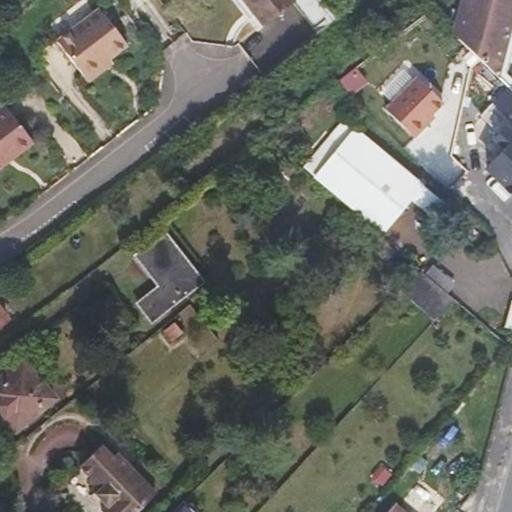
[(242,0),(262,26),(294,1),(293,0),(242,0)]
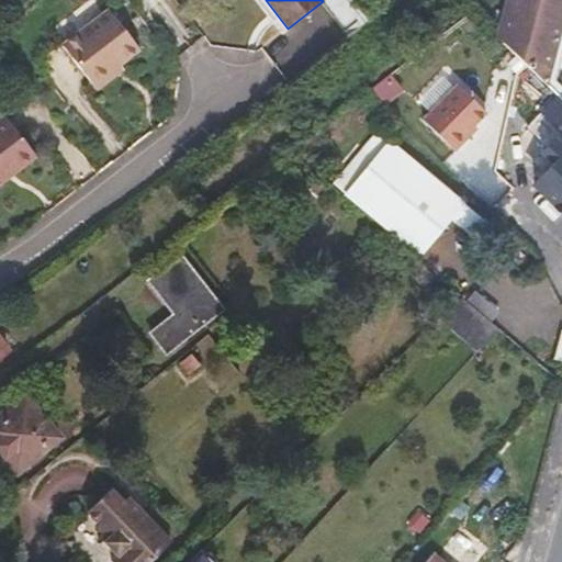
[(561,0),(505,0),(495,36),(528,68),(544,83),(561,17),(561,0)]
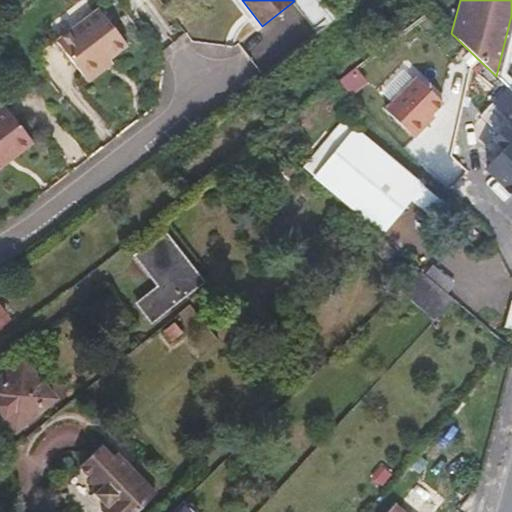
[(127,45),(99,9),(57,42),(88,82),(105,69),(102,65),(108,60),(127,45)]
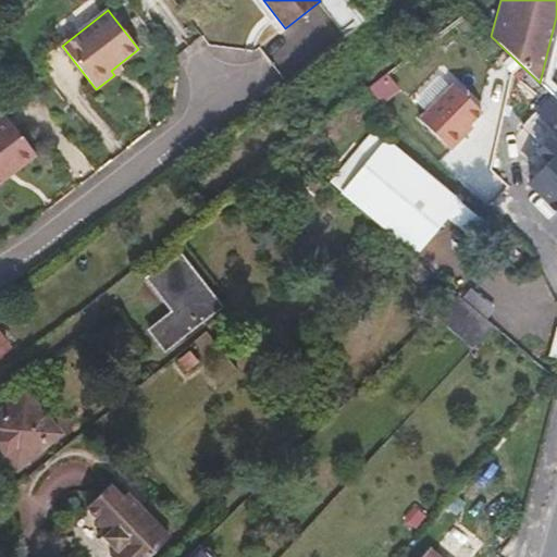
[(121,70),(118,65),(111,71),(114,75),(121,70)]
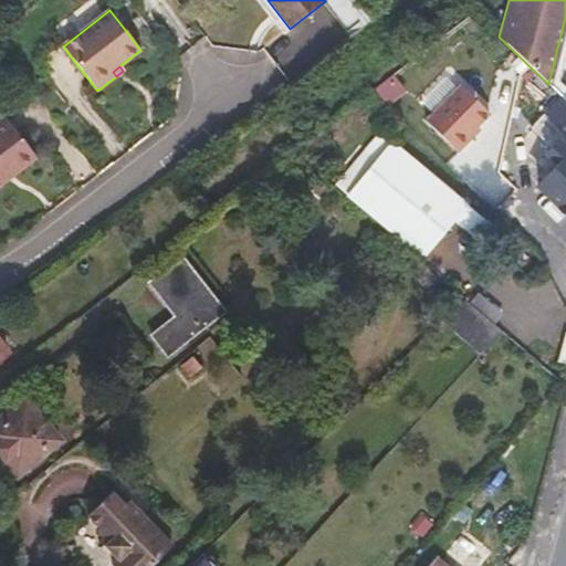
[(461,84),(427,119),(459,150),(472,136),(469,134),(490,112),(461,84)]
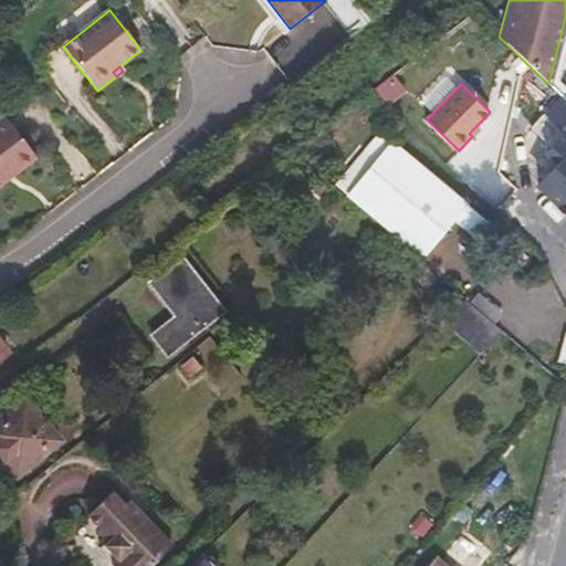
[(565,101),(561,95),(530,127),(562,158),(536,186),(565,213),(565,101)]
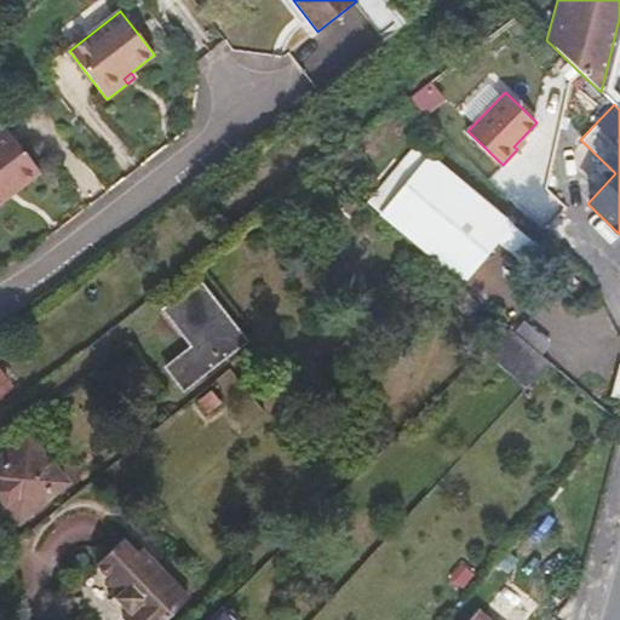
[(38,166),(9,130),(0,136),(0,202),(9,196),(5,191),(38,166)]
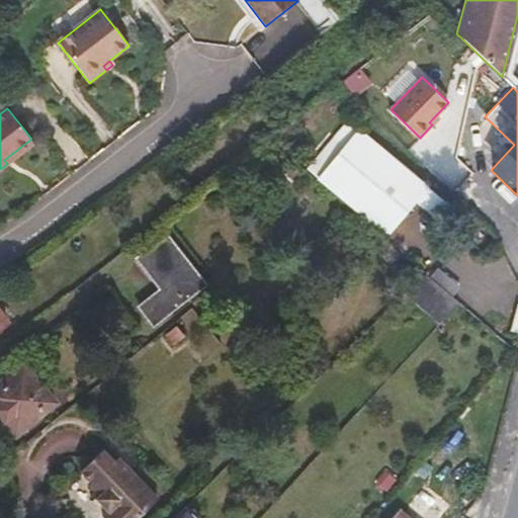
[(437,113),(429,122),(432,124),(439,116),(437,113)]
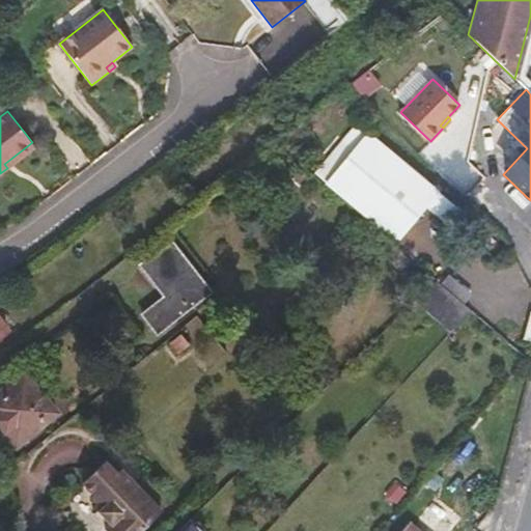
[(455,206),(356,122),(313,172),(396,242),(425,207),(442,221),(455,206)]
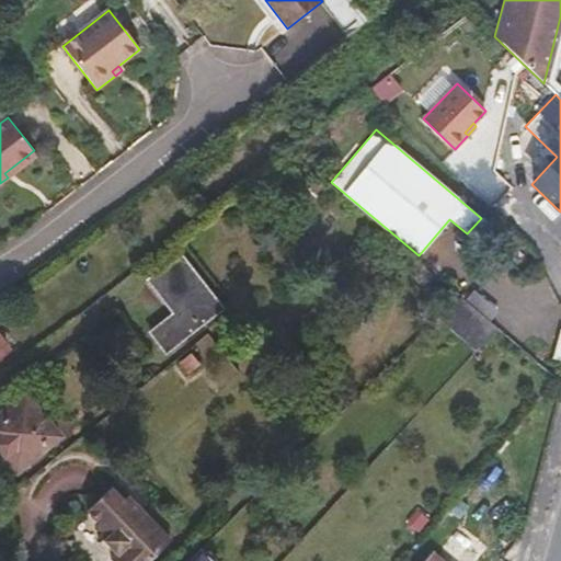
[(37,155),(34,150),(4,173),(8,178),(37,155)]
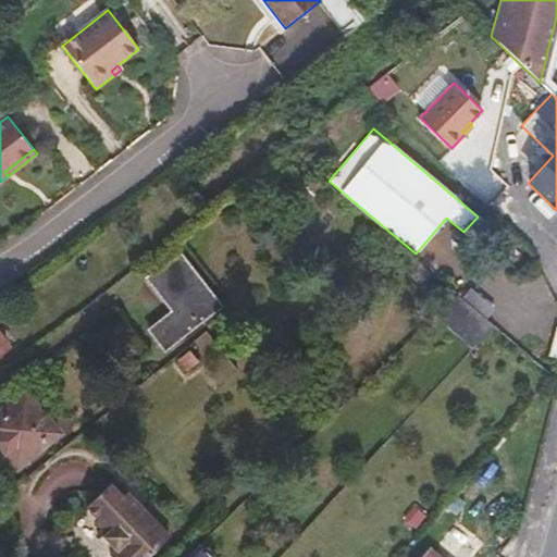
[(164,349),(221,307),(180,252),(147,277),(173,310),(149,330),(164,349)]
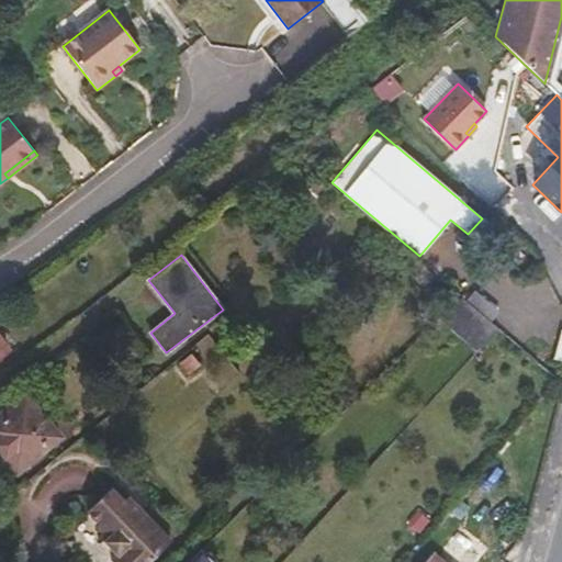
[(474,290),(467,300),(492,322),(499,312),(474,290)]
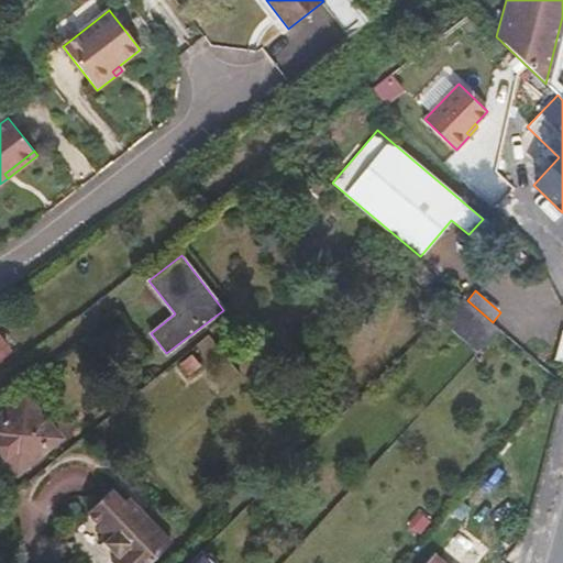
[(461,298),(442,317),(479,349),(498,329),(461,298)]
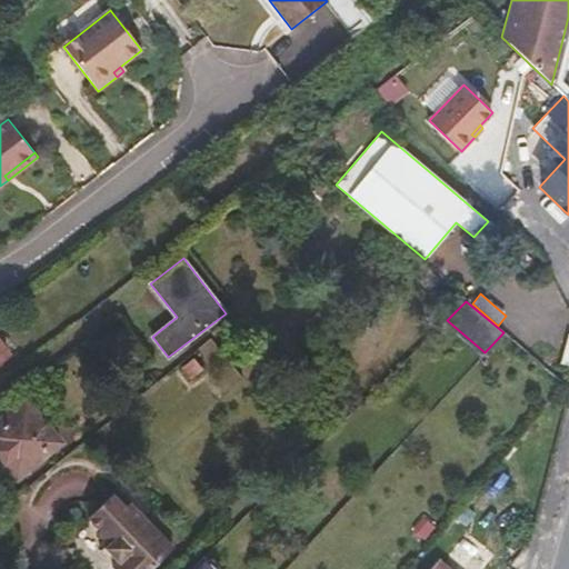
[(0,361),(9,355),(0,342),(0,361)]
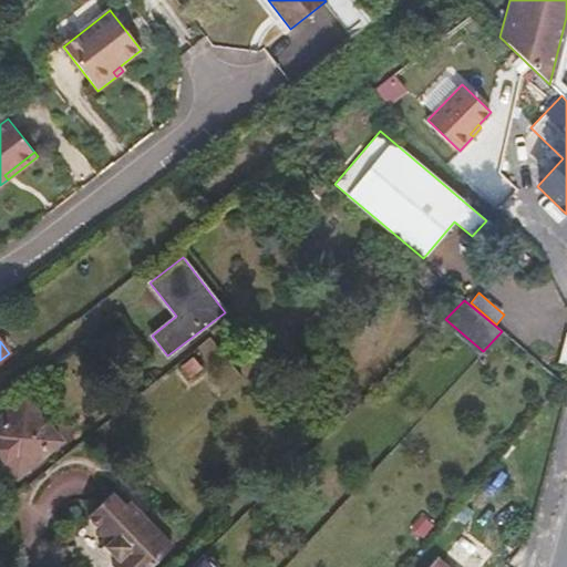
[(203,368),(193,357),(181,367),(191,378),(203,368)]
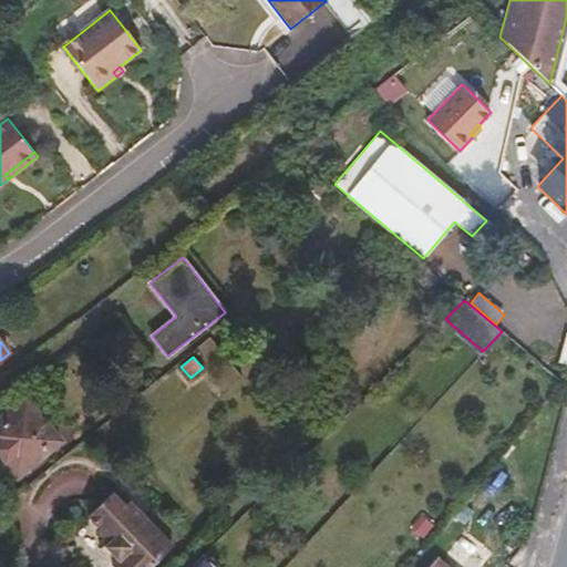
[(61,441),(24,398),(0,418),(0,455),(18,476),(61,441)]
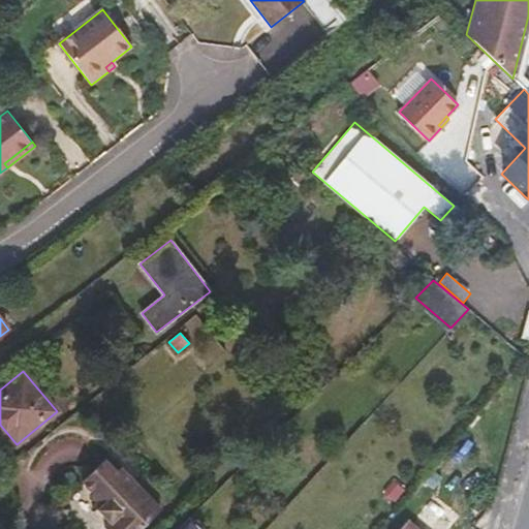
[(141,528),(161,509),(121,467),(117,471),(104,459),(82,480),(93,493),(91,496),(100,506),(97,508),(109,522),(103,527),(104,528),(141,528)]
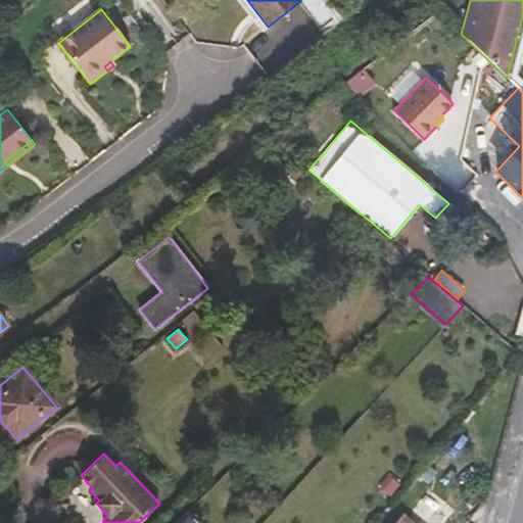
[(390,475),(379,489),(388,496),(399,483),(390,475)]
